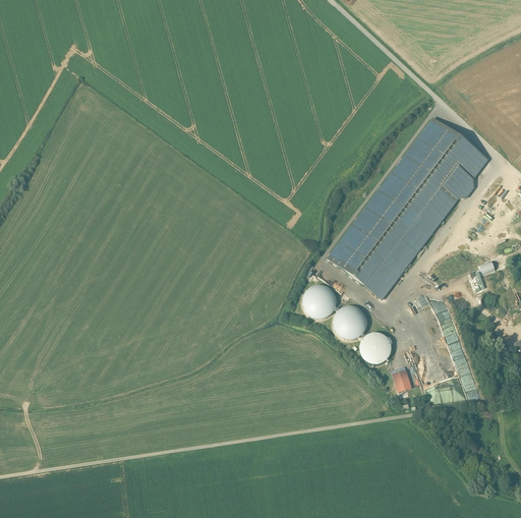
[(432,118),(327,259),(381,299),(457,198),(443,187),(472,148),(432,118)]
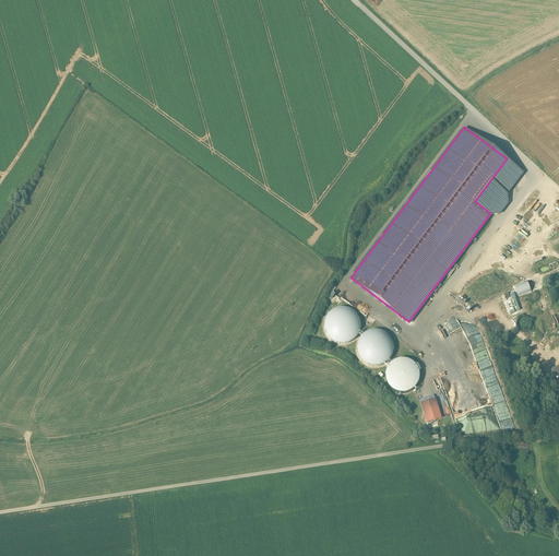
[(507,158),(475,201),(490,213),(499,211),(508,200),(507,191),(522,170),(507,158)]
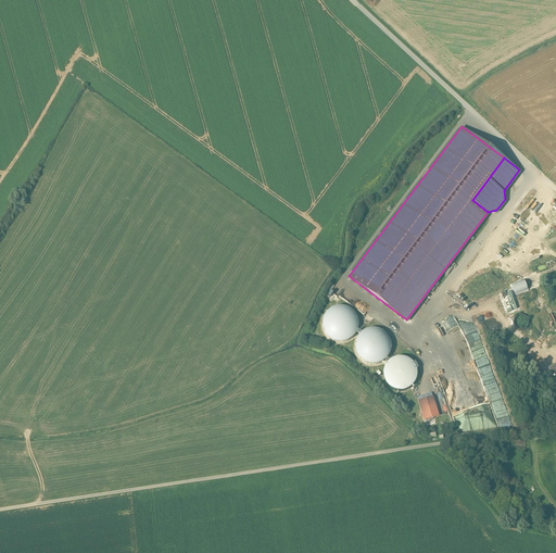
[(545,224),(526,239),(531,246),(551,230),(545,224)]
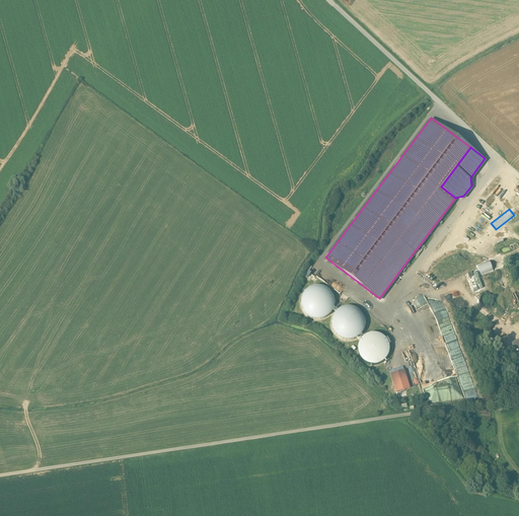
[(489,260),(477,265),(480,273),(493,268),(489,260)]
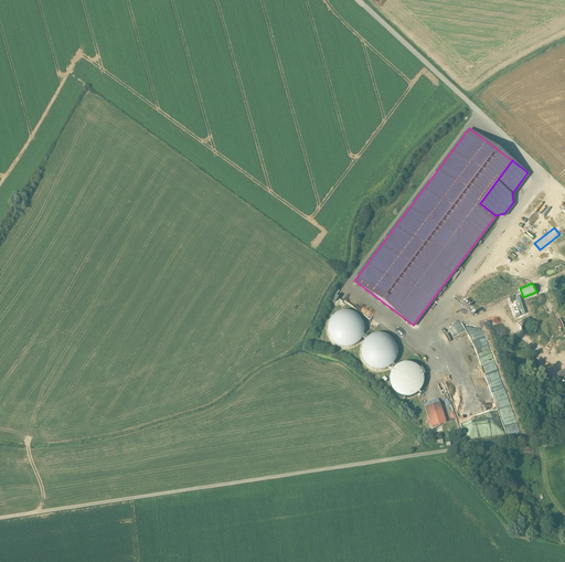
[(339,289),(336,293),(339,296),(336,299),(341,303),(347,296),(339,289)]
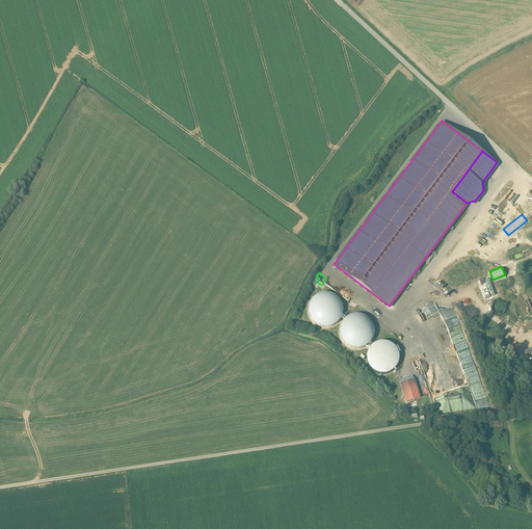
[(494,293),(487,276),(485,278),(485,275),(479,278),(481,284),(486,282),(488,286),(486,287),(485,285),(483,286),(486,294),(485,294),(486,296),(489,295),(488,291),(489,290),(491,294),(494,293)]
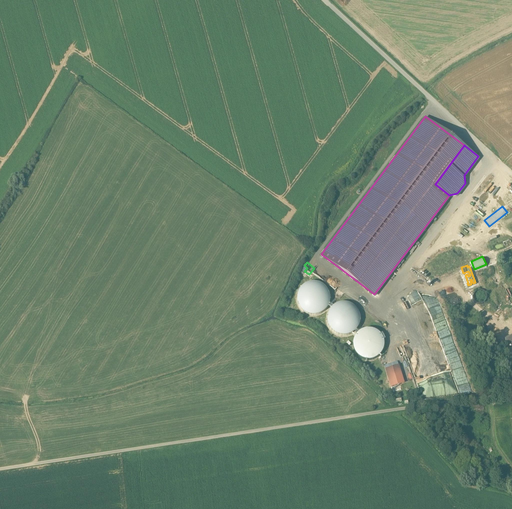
[(329,303),(330,296),(328,290),(325,285),(319,281),(313,280),(307,281),(301,285),(298,290),(297,297),(298,303),(302,308),(307,312),(313,313),(320,312),(325,308),(329,303)]
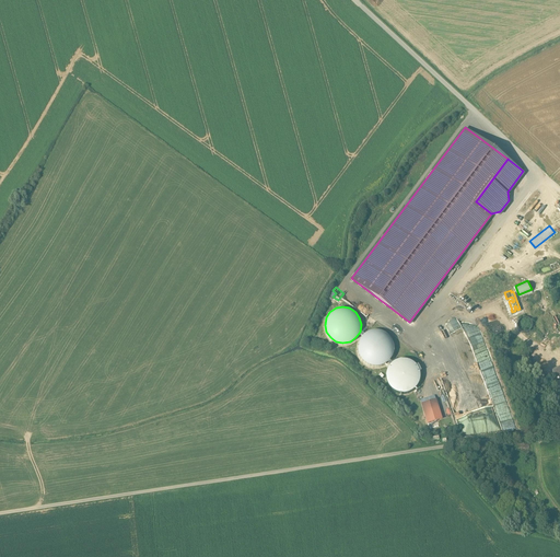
[(532,326),(532,323),(532,321),(529,317),(527,316),(524,315),(522,316),(520,318),(517,321),(517,323),(517,326),(520,328),(522,329),(525,331),(527,329),(529,328),(532,326)]
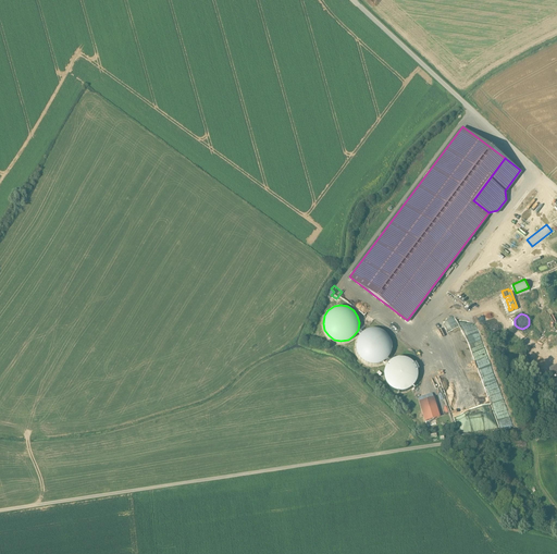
[(390,337),(387,334),(383,331),(379,330),(374,329),(370,330),(366,332),(362,335),(359,340),(358,344),(358,348),(359,353),(362,357),(366,360),(370,362),(374,364),(379,362),(383,361),(387,359),(390,355),(392,351),(393,346),(392,342),(390,337)]
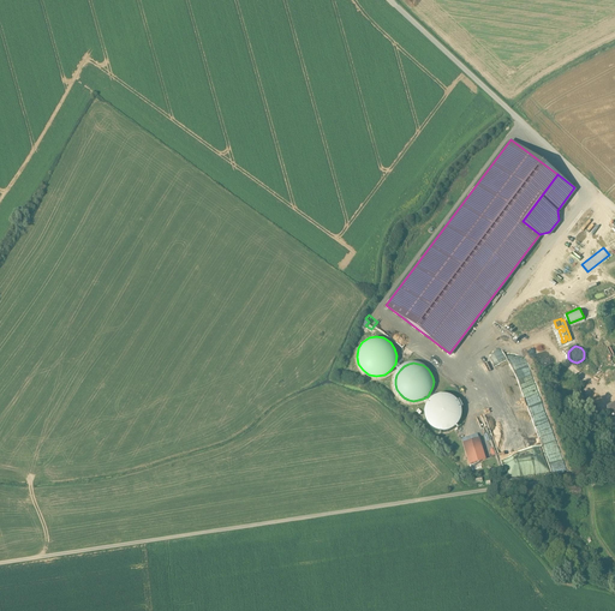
[(460,418),(461,411),(460,403),(455,397),(449,394),(442,393),(435,394),(429,397),(425,403),(424,411),(425,418),(430,424),(436,427),(443,429),(449,427),(455,424),(460,418)]
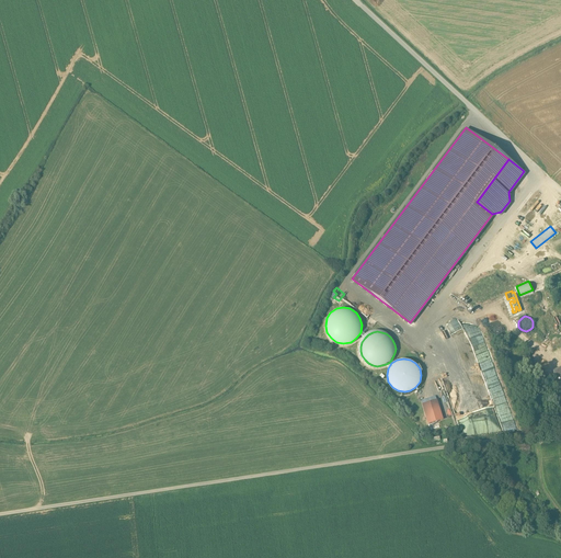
[(435,394),(421,398),(428,421),(443,418),(435,394)]
